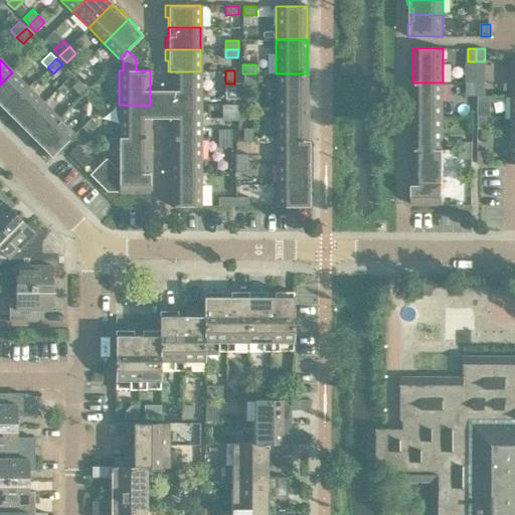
[(170,105),(200,105),(200,71),(170,71),(170,105)]
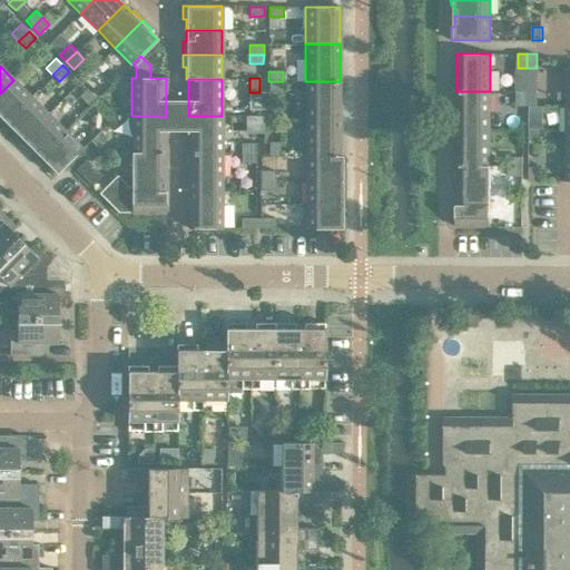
[(0,117),(5,123),(30,97),(13,80),(0,94),(0,117)]
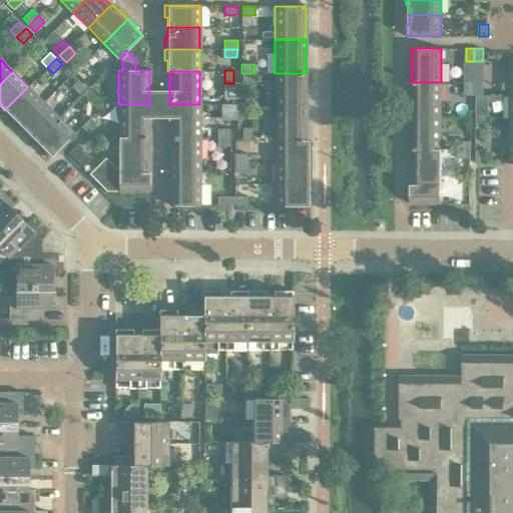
[(241,82),(254,82),(254,73),(241,73),(241,82)]
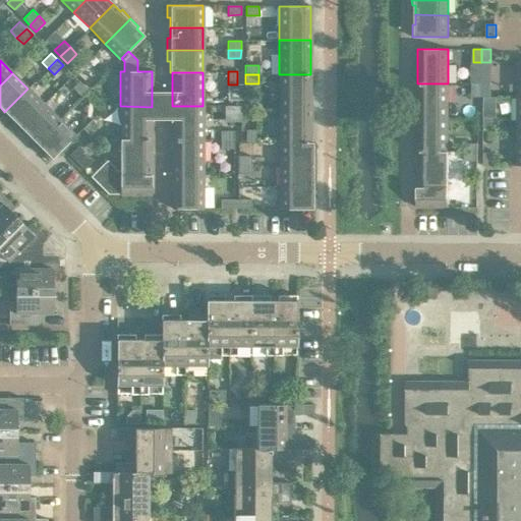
[(279,108),(310,108),(310,74),(279,74),(279,108)]
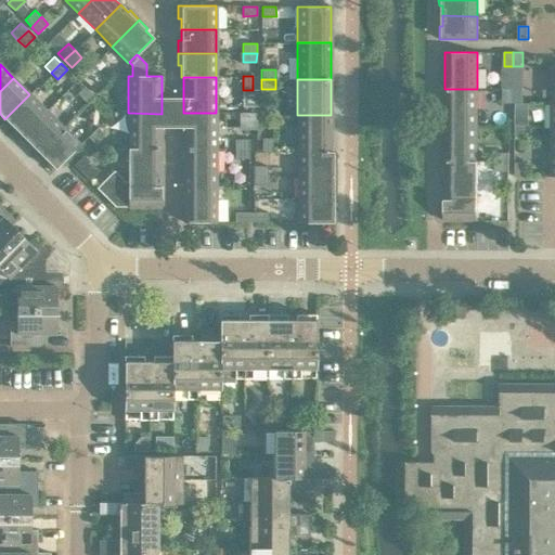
[(87,104),(94,97),(84,87),(77,93),(87,104)]
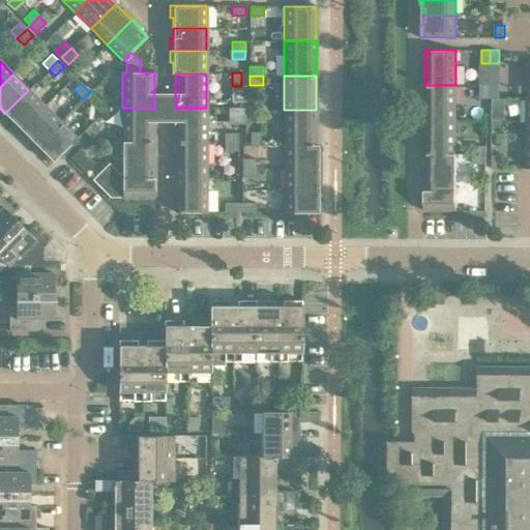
[(424,119),(455,119),(455,85),(424,85),(424,119)]
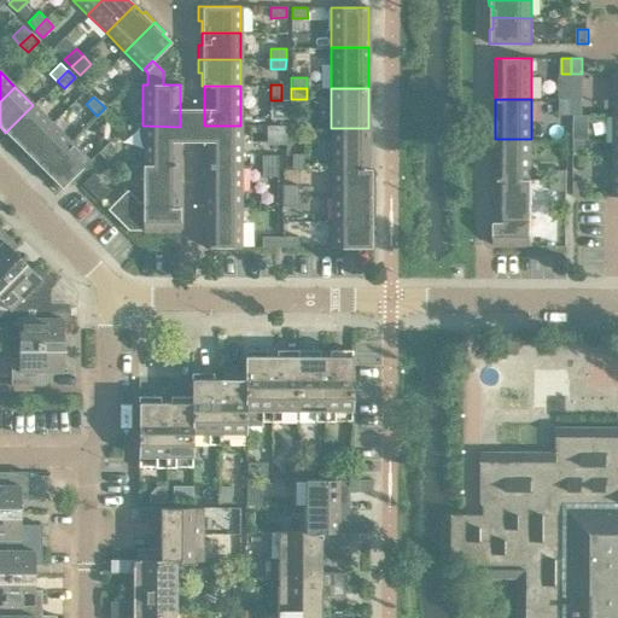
[(559,115),(571,115),(571,99),(560,99),(559,115)]
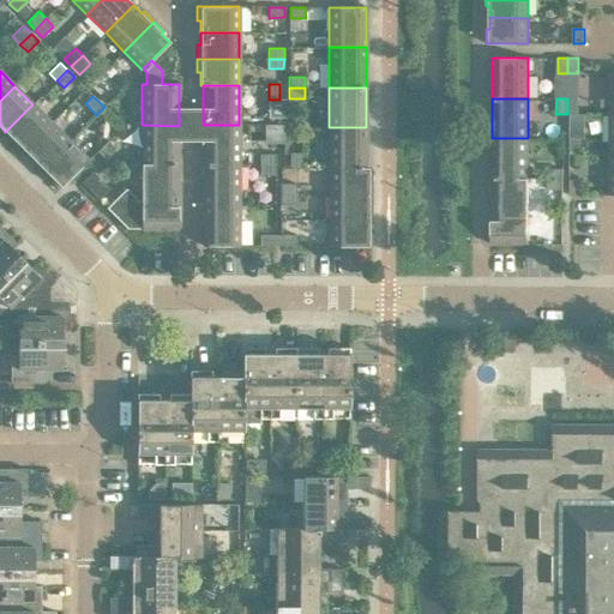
[(567,98),(567,114),(579,115),(579,98),(567,98)]
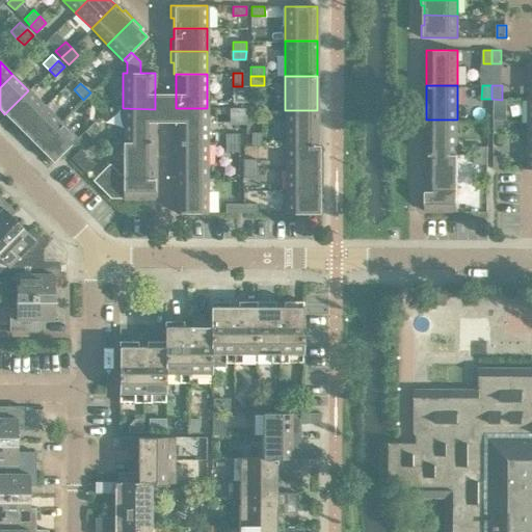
[(9,124),(18,132),(44,106),(28,90),(4,114),(11,122),(9,124)]
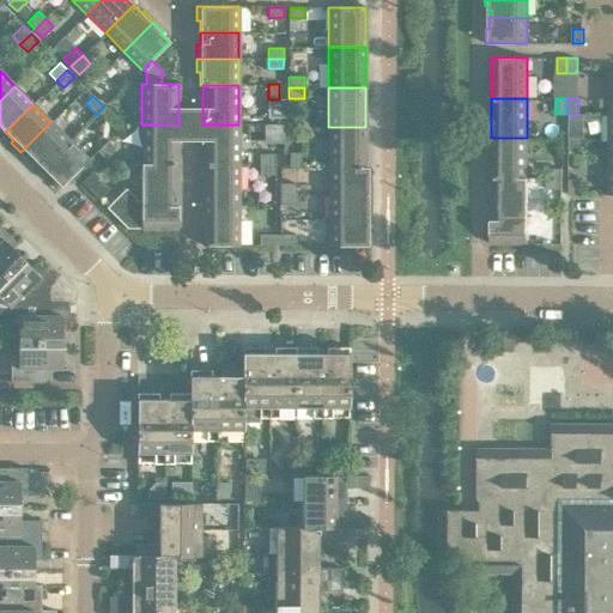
[(34,161),(42,168),(70,140),(50,122),(20,152),(31,163),(34,161)]
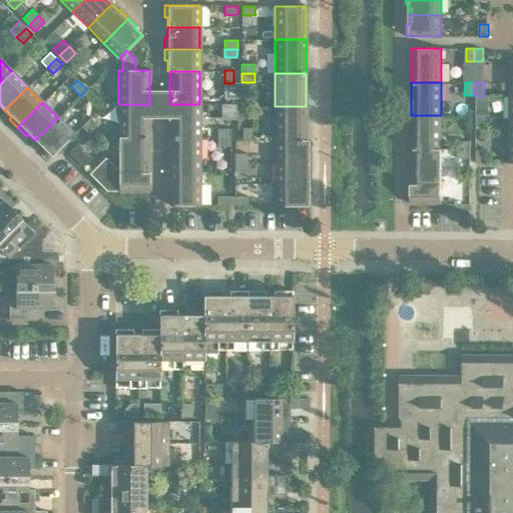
[(149,105),(118,104),(118,137),(149,137),(149,105)]
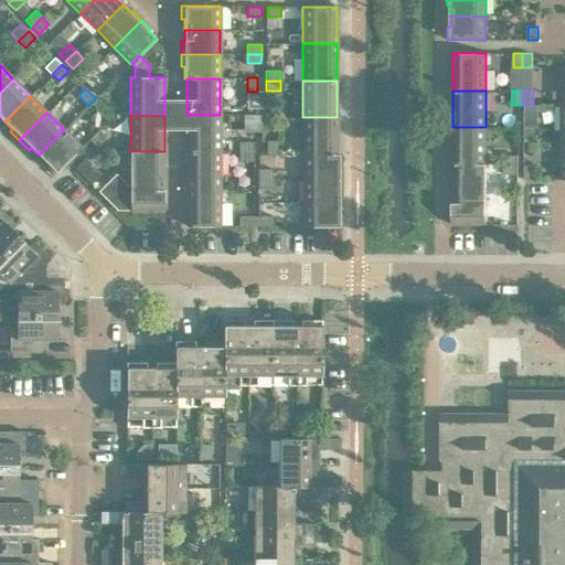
[(220,152),(220,115),(187,115),(187,151),(220,152)]
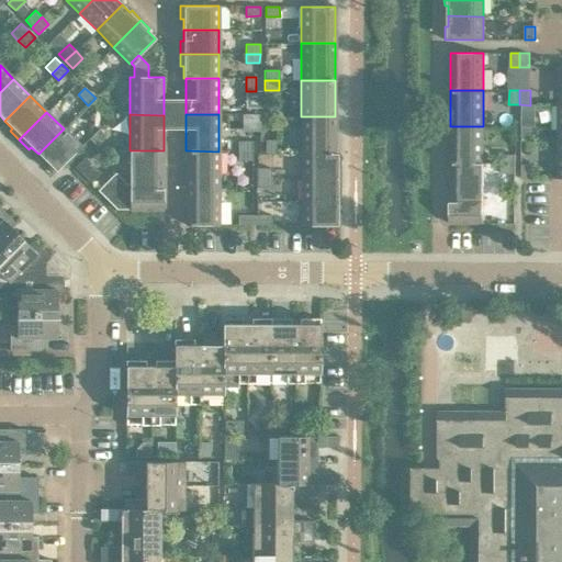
[(335,116),(301,116),(301,154),(335,154),(335,116)]
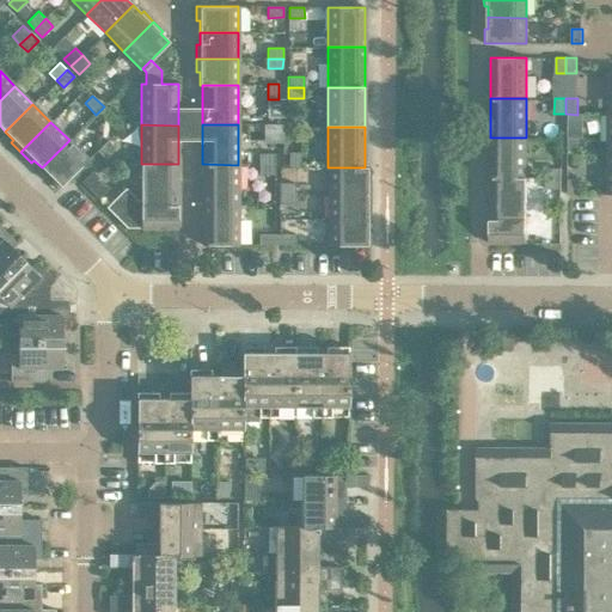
[(526,178),(526,138),(490,138),(489,178),(526,178)]
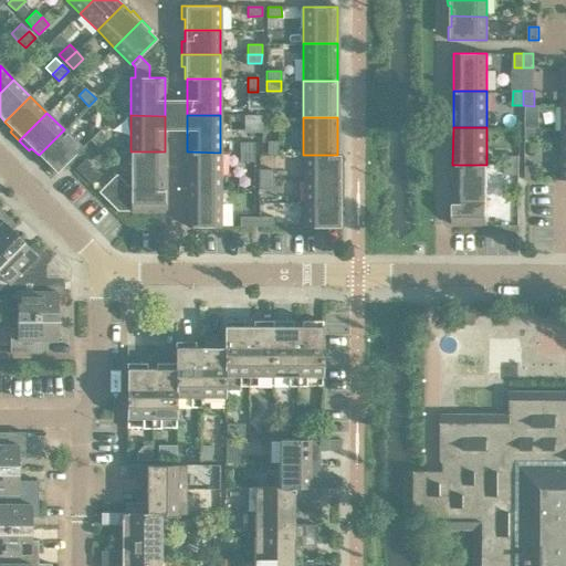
[(525,127),(525,142),(535,143),(535,127),(525,127)]
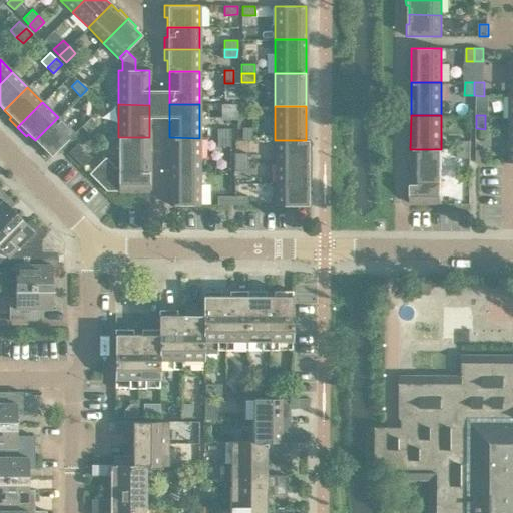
[(48,158),(60,146),(73,133),(58,117),(35,140),(42,148),(40,150),(48,158)]
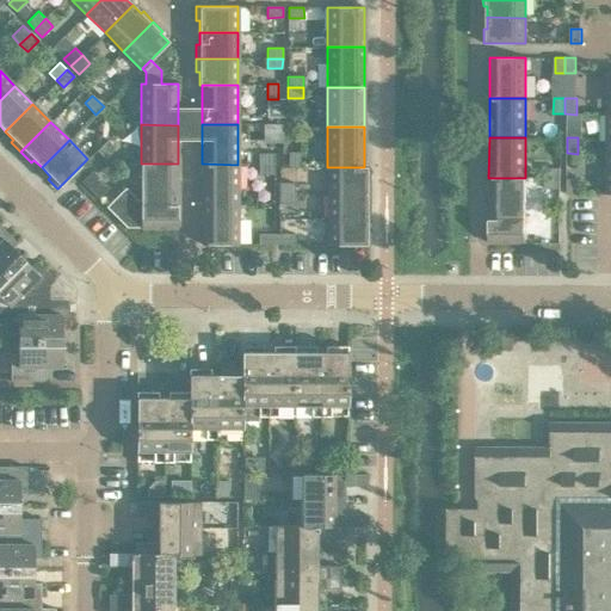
[(104,159),(115,147),(107,140),(97,150),(104,159)]
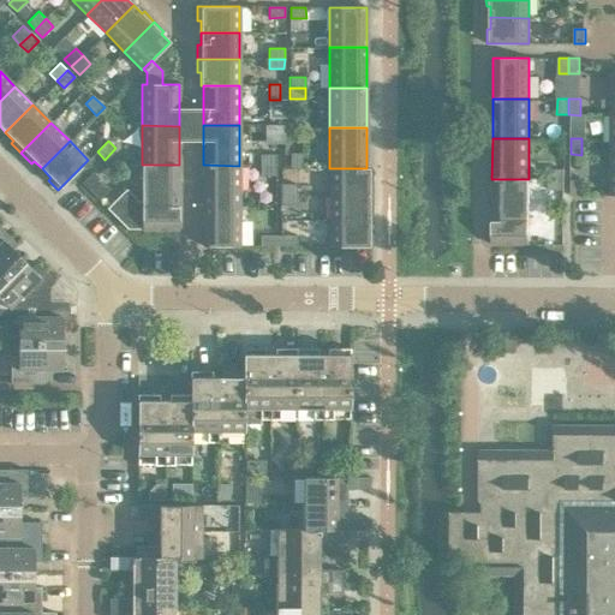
[(291,153),(291,168),(302,168),(302,153),(291,153)]
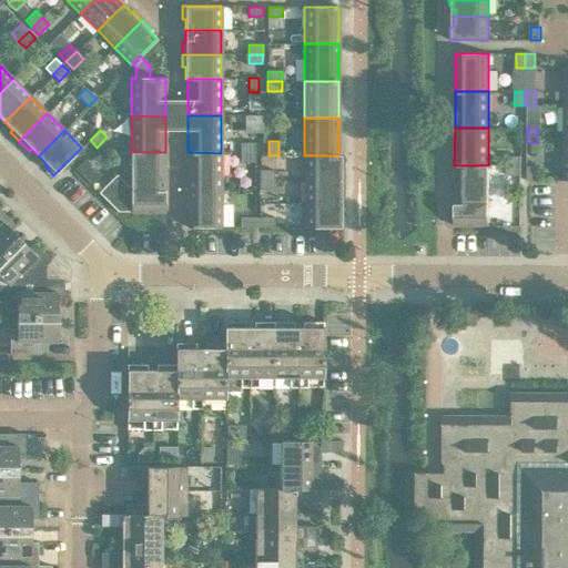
[(240,152),(254,152),(254,143),(240,143),(240,152)]
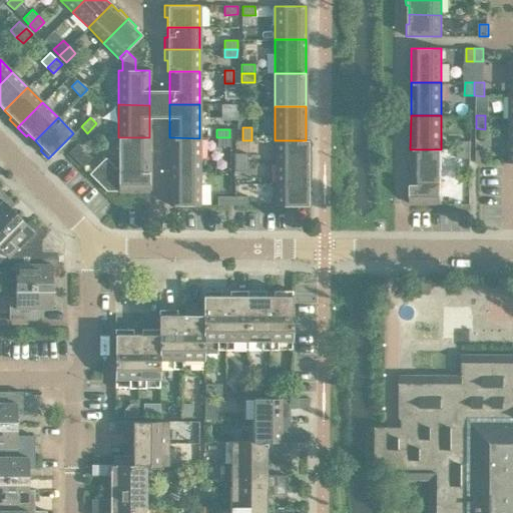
[(118,137),(117,167),(114,167),(104,157),(88,173),(105,191),(117,191),(117,192),(148,192),(148,167),(149,137),(118,137)]
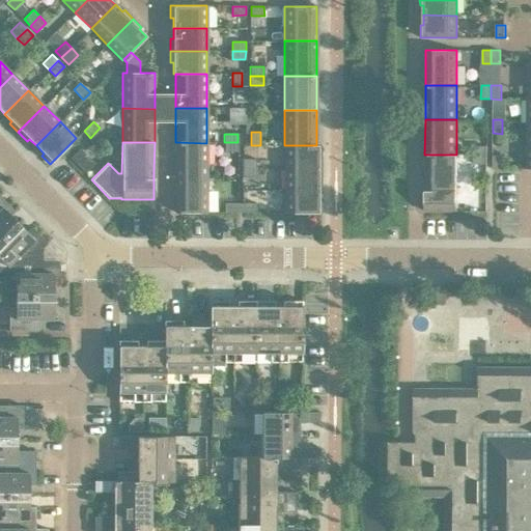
[(175,177),(206,177),(206,143),(175,142),(175,177)]
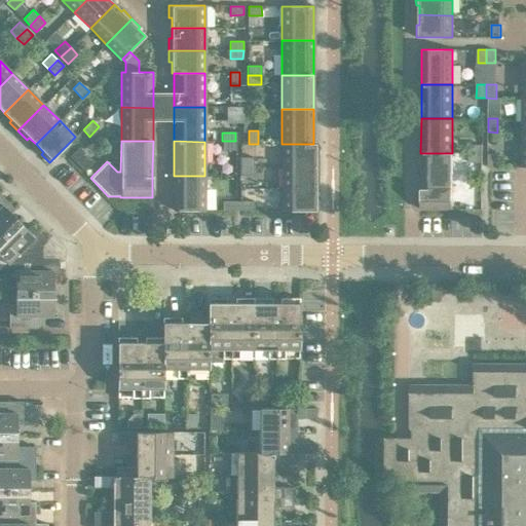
[(222,141),(222,150),(235,150),(235,141),(222,141)]
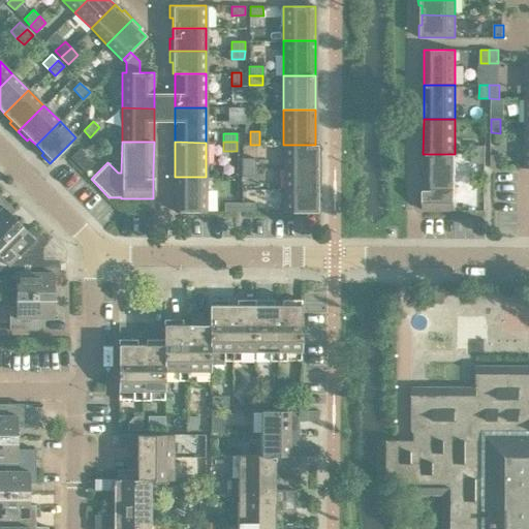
[(283,167),(320,167),(320,155),(317,155),(317,145),(315,145),(283,145),(283,167)]
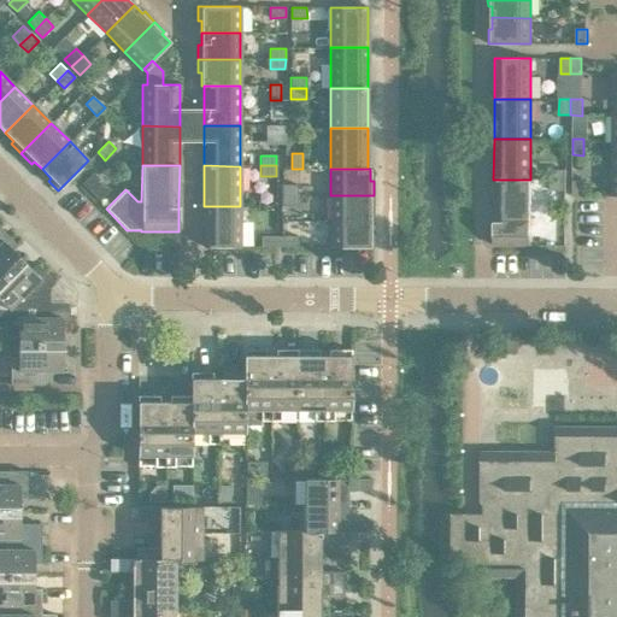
[(552,180),(568,180),(568,170),(552,170),(552,180)]
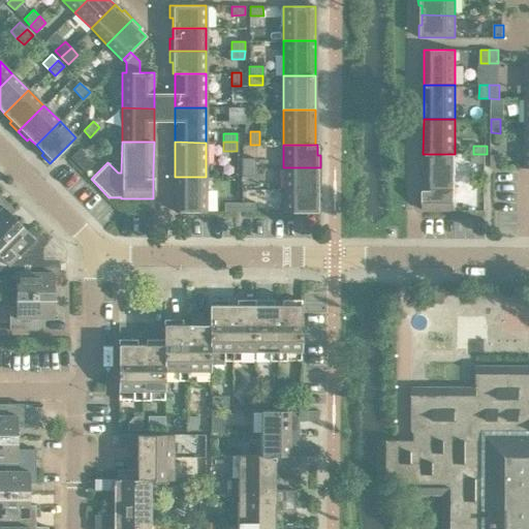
[(87,155),(80,148),(70,158),(78,165),(87,155)]
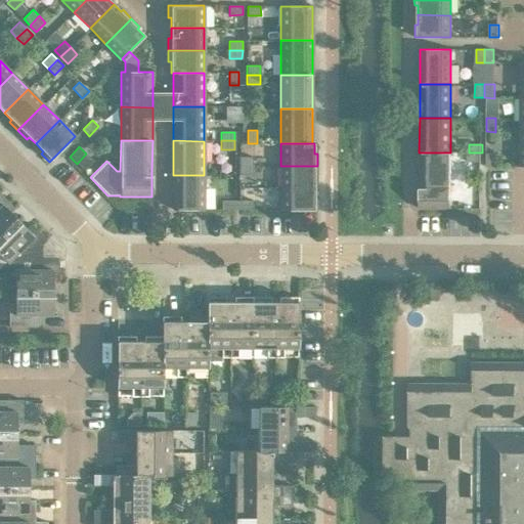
[(450,209),(450,207),(450,180),(450,153),(419,153),(419,180),(419,208),(450,209)]
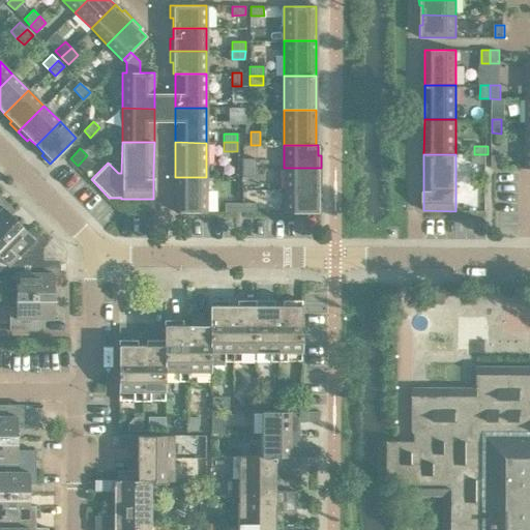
[(488,154),(474,154),(473,164),(488,164),(488,154)]
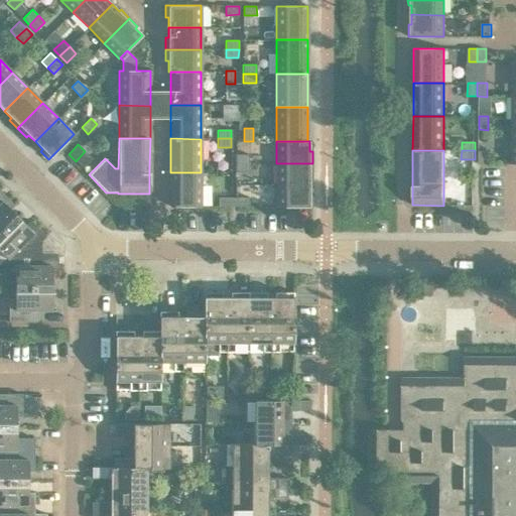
[(85,151),(76,161),(84,168),(93,159),(93,158),(85,151)]
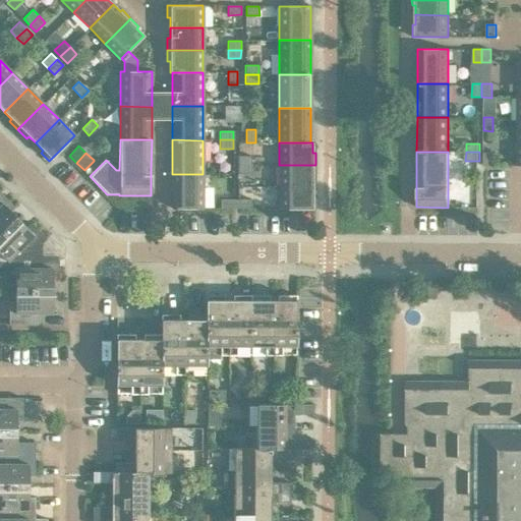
[(483,153),(484,165),(493,165),(493,153),(483,153)]
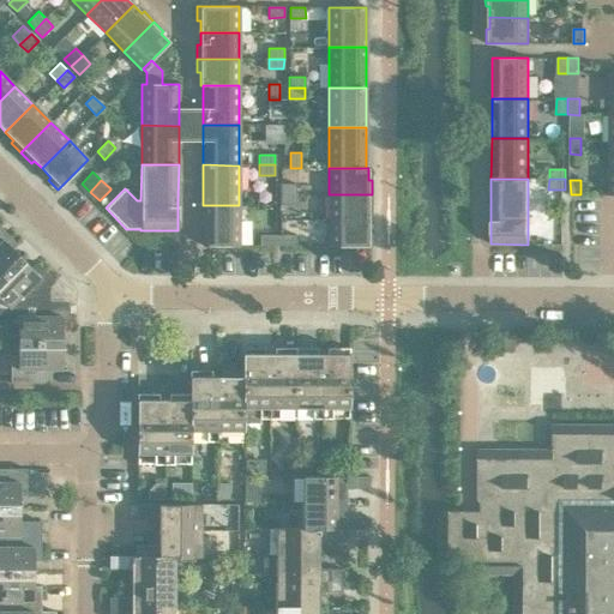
[(281,194),(296,194),(296,184),(281,184),(281,194)]
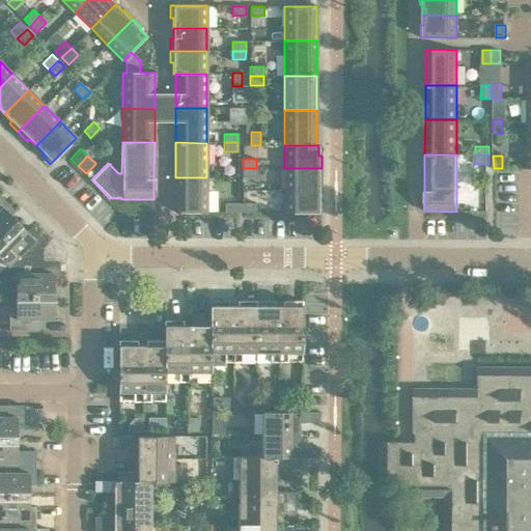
[(243,177),(256,177),(256,168),(243,168),(243,177)]
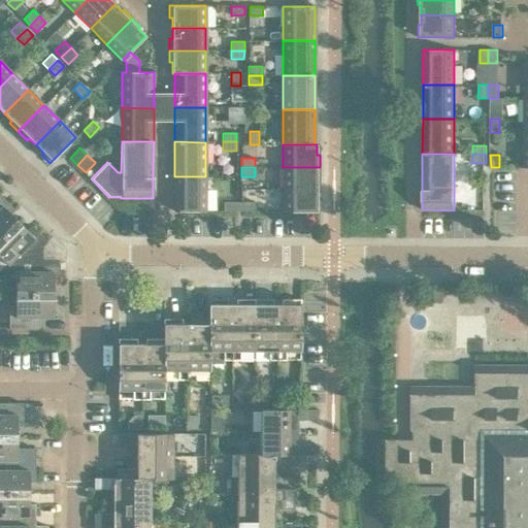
[(320,179),(320,167),(283,167),(283,190),(317,190),(317,179),(320,179)]
